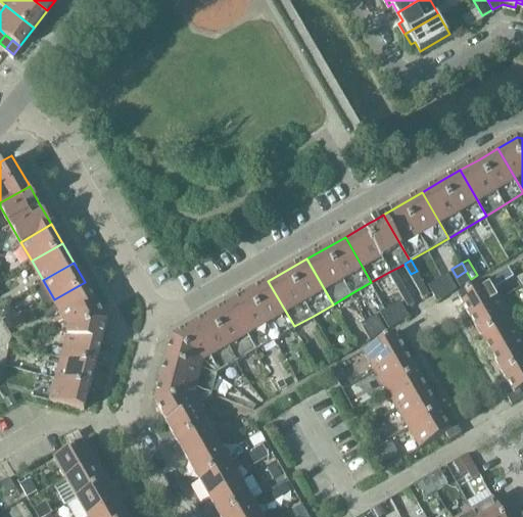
[(507,266),(490,276),(494,283),(511,273),(507,266)]
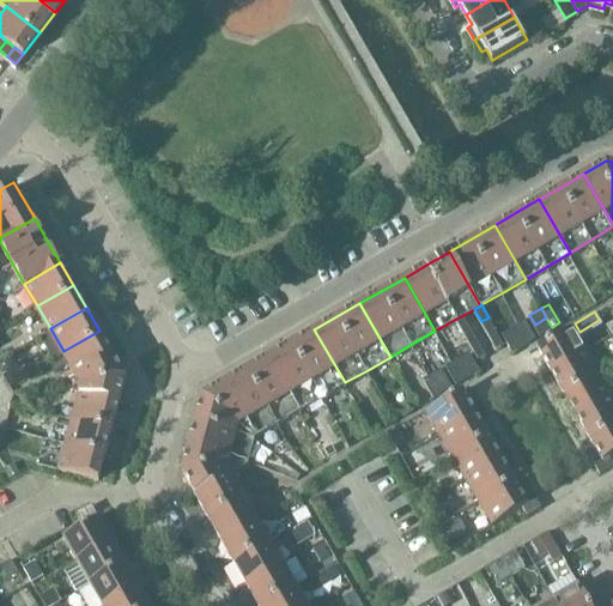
[(463,315),(456,319),(463,332),(471,327),(463,315)]
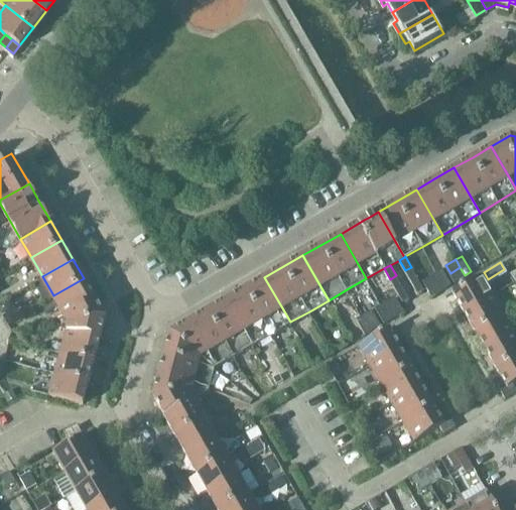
[(412,280),(417,277),(411,267),(405,270),(412,280)]
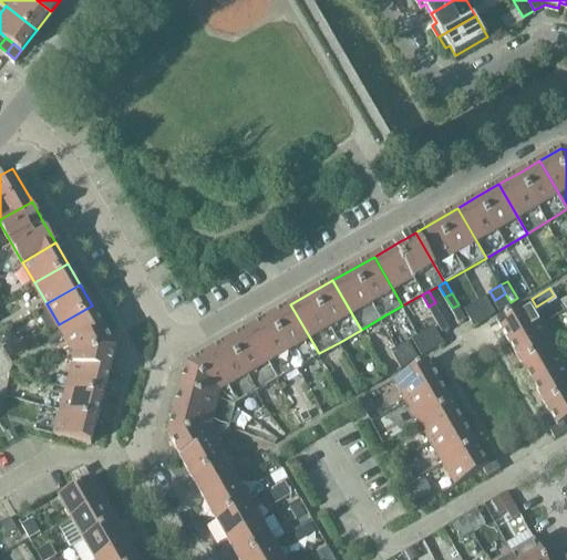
[(475,299),(481,308),(491,302),(486,293),(475,299)]
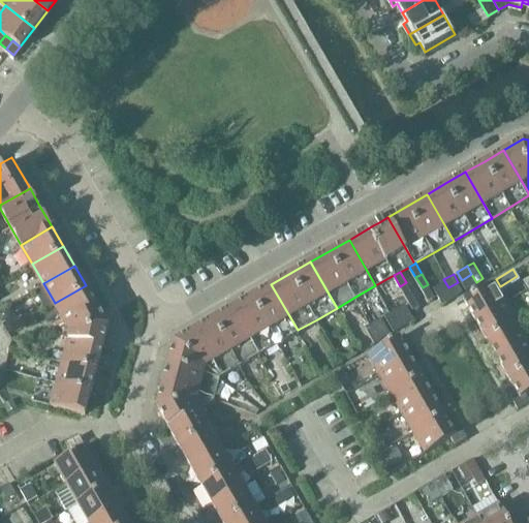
[(471,274),(462,280),(466,287),(476,282),(471,274)]
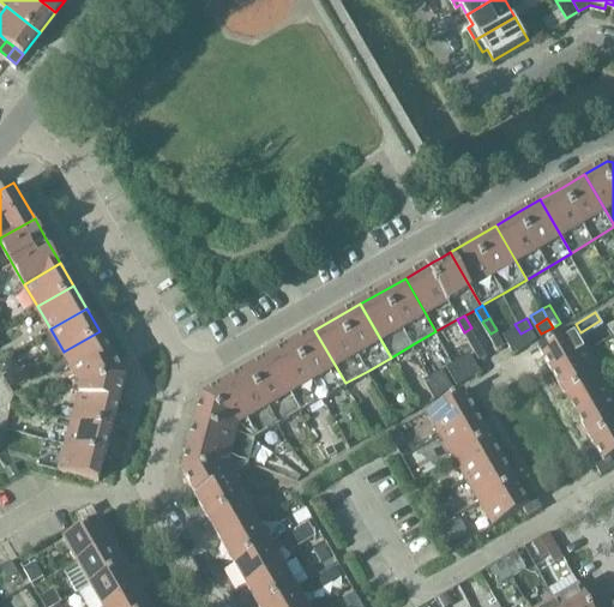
[(575,323),(539,344),(552,367),(588,347),(581,332),(576,324),(575,323)]
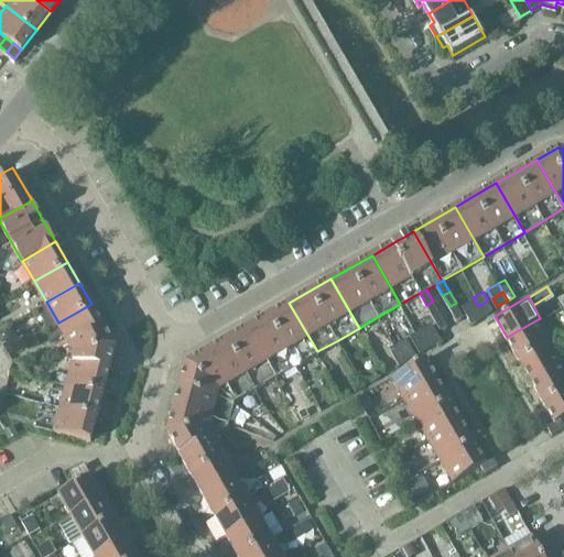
[(467,313),(478,306),(473,297),(462,304),(467,313)]
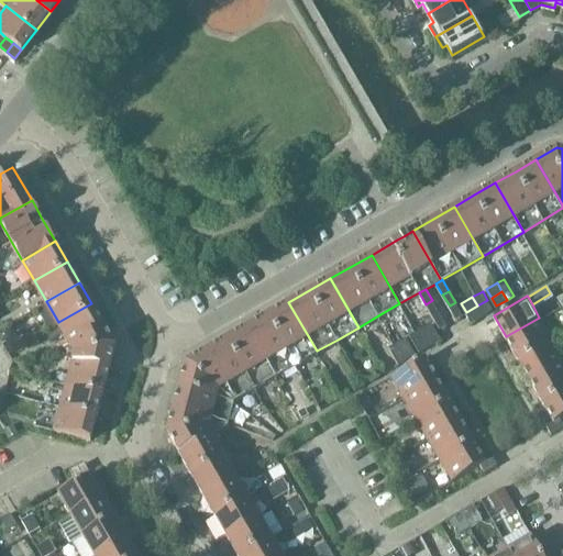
[(432,300),(426,304),(432,315),(439,312),(432,300)]
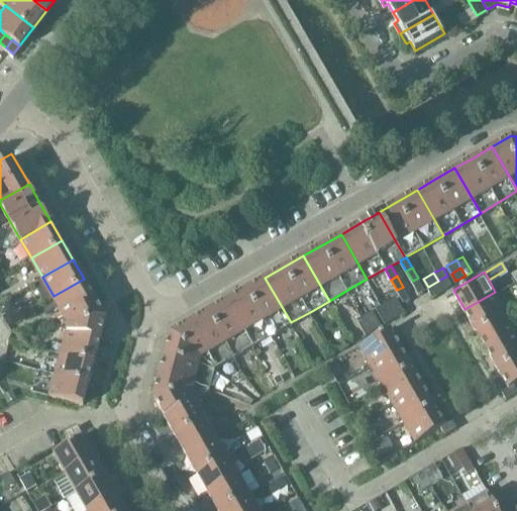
[(447,276),(438,281),(442,288),(442,289),(450,284),(452,283),(447,276)]
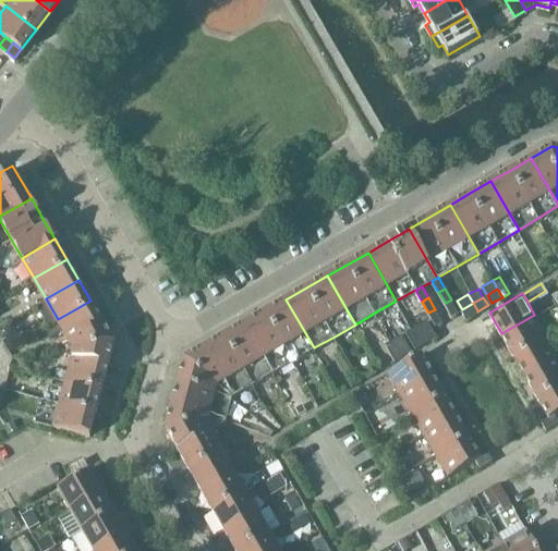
[(274,371),(293,359),(314,347),(286,300),(245,322),(274,371)]
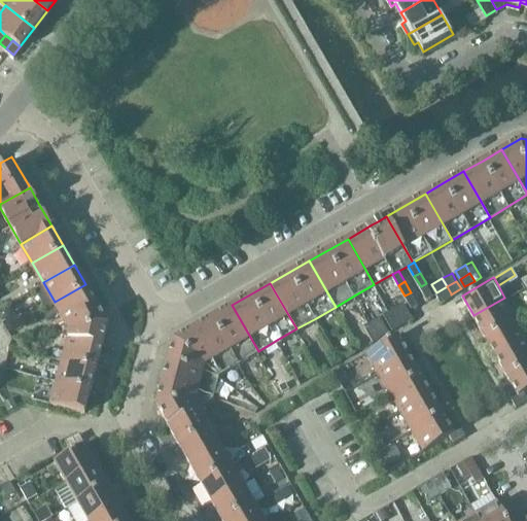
[(421,286),(427,298),(432,293),(426,283),(421,286)]
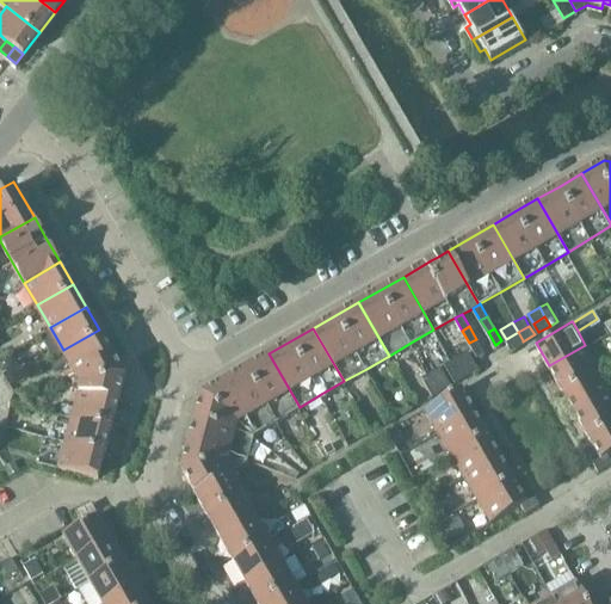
[(76,373),(112,352),(99,330),(63,350),(76,373)]
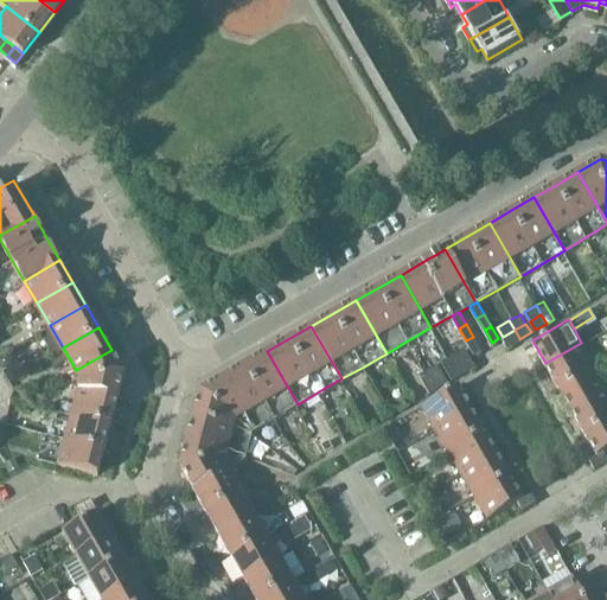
[(508,346),(519,339),(519,338),(515,330),(503,337),(508,346)]
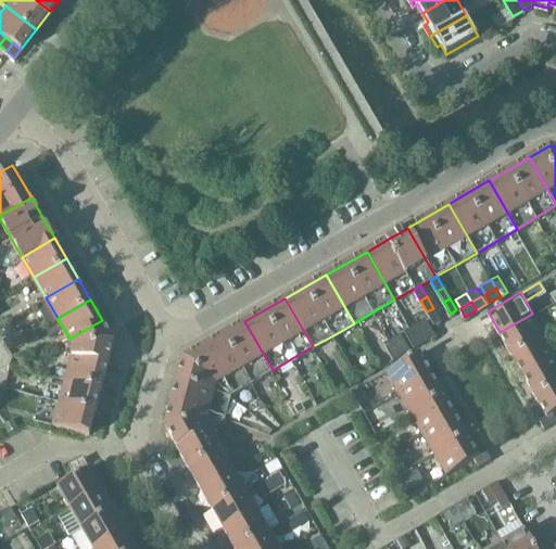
[(427,311),(433,322),(440,319),(433,308),(427,311)]
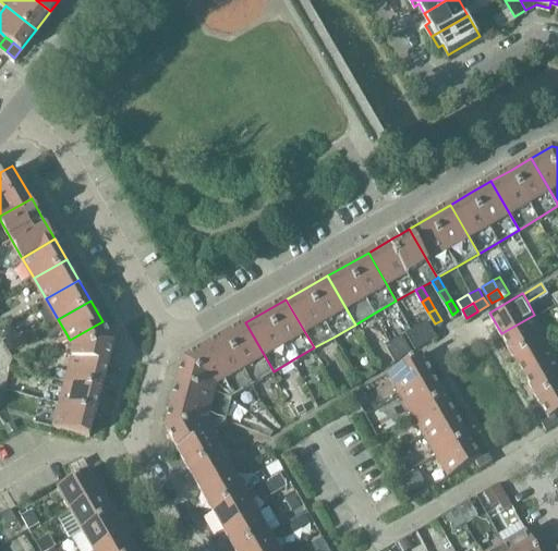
[(546,334),(534,315),(501,333),(513,354),(546,334)]
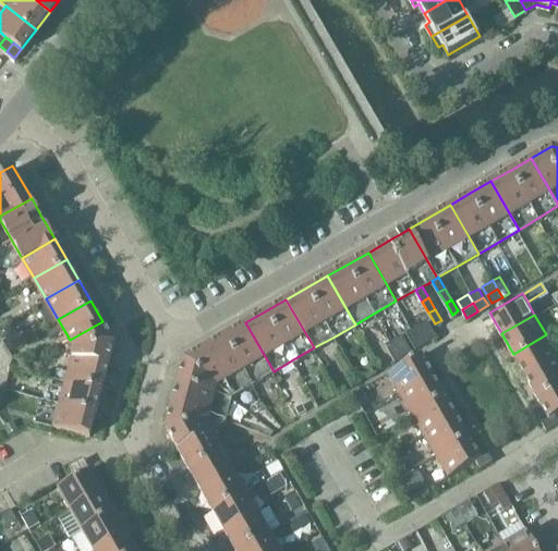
[(416,325),(422,332),(432,327),(427,318),(416,325)]
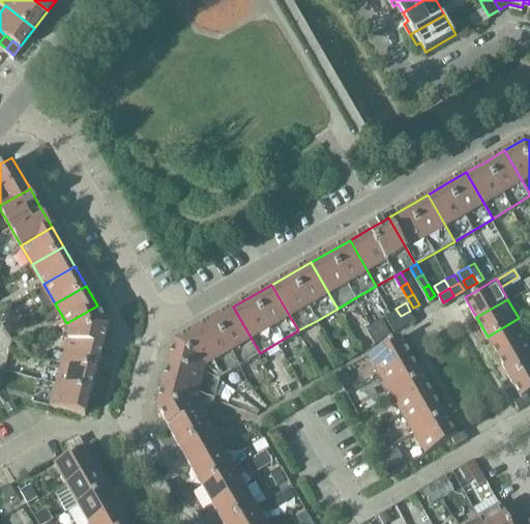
[(5,306),(0,308),(0,316),(2,319),(10,315),(5,306)]
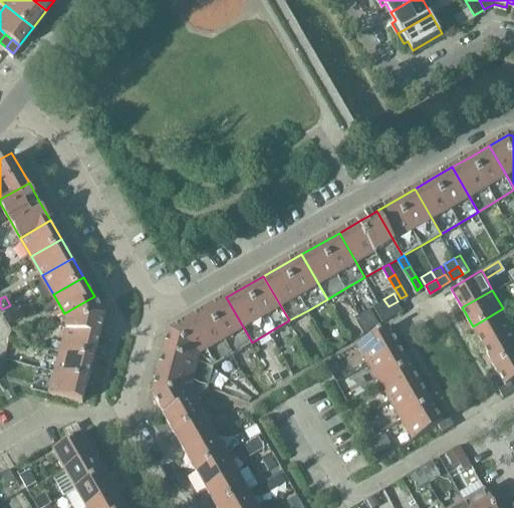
[(64,313),(67,319),(105,314),(94,296),(64,313)]
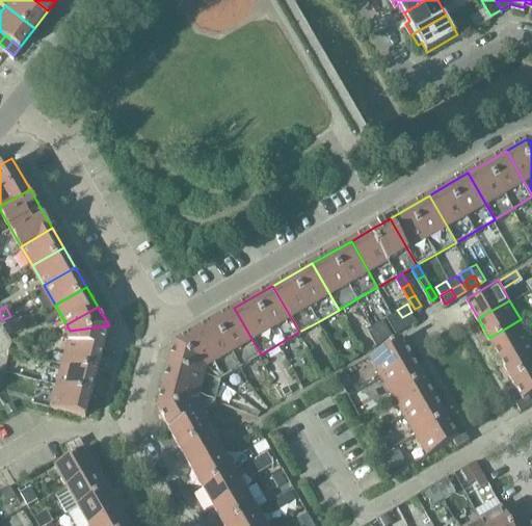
[(221,376),(241,366),(261,354),(234,308),(194,331),(221,376)]
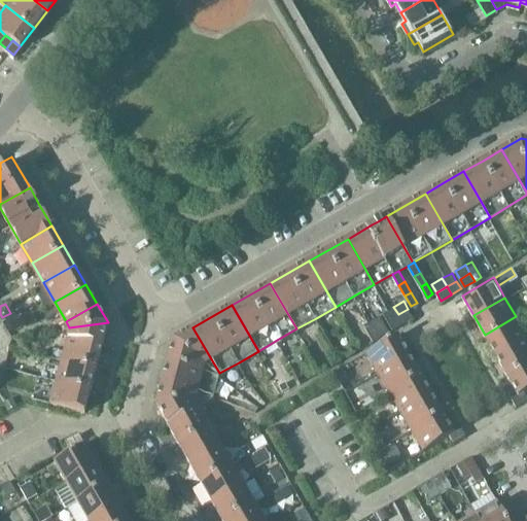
[(383,312),(388,320),(398,314),(393,307),(383,312)]
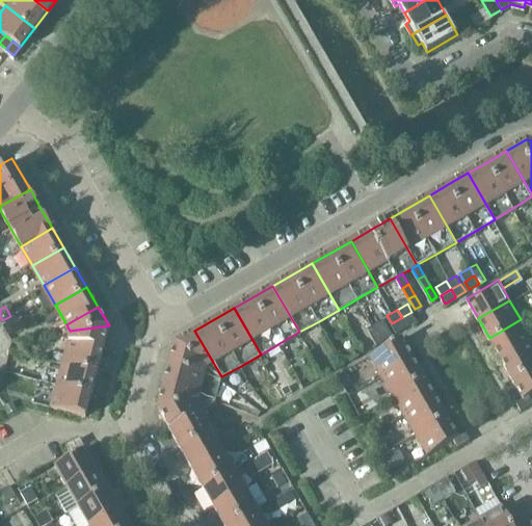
[(417,320),(411,312),(402,317),(406,325),(417,320)]
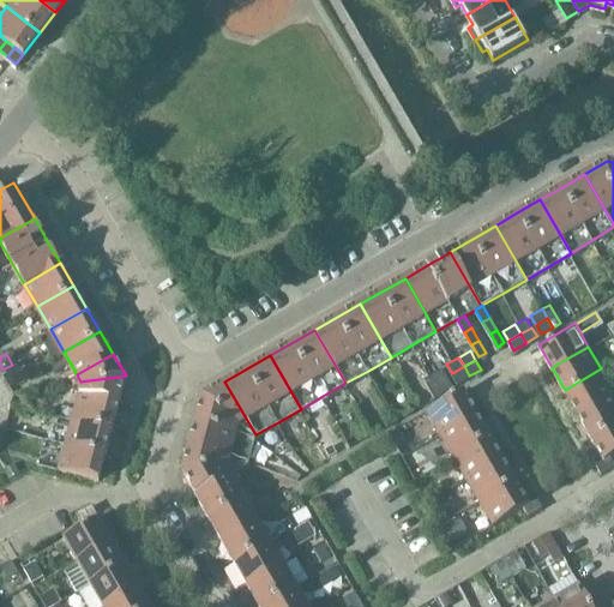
[(437,382),(447,376),(443,366),(431,373),(437,382)]
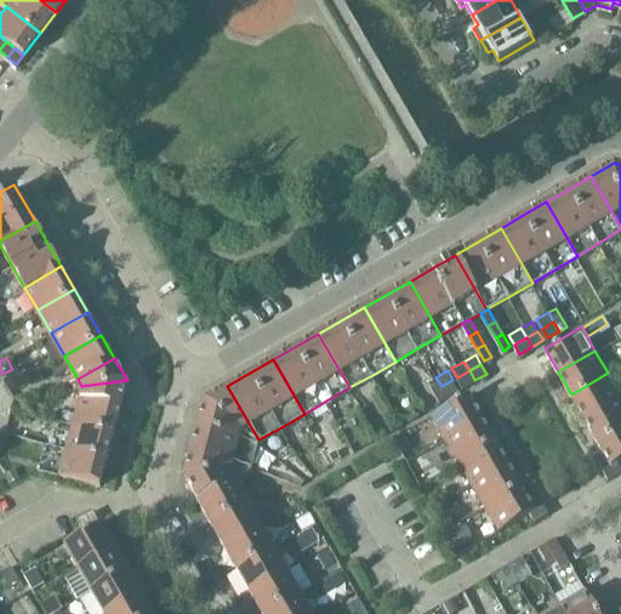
[(474,380),(469,370),(457,377),(462,387),(474,380)]
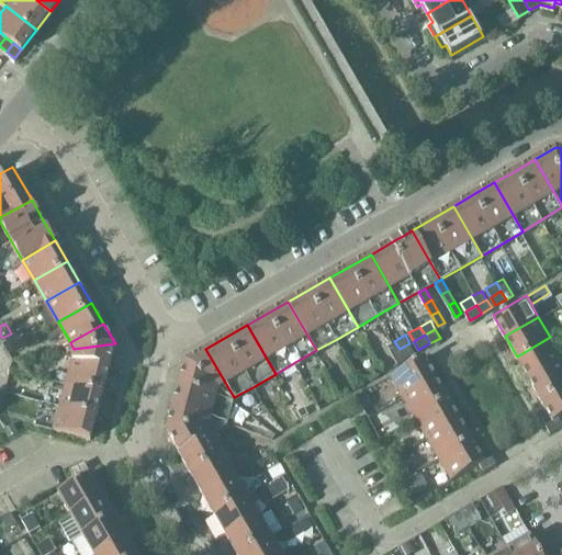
[(561,358),(561,357),(550,337),(517,357),(529,377),(561,358)]
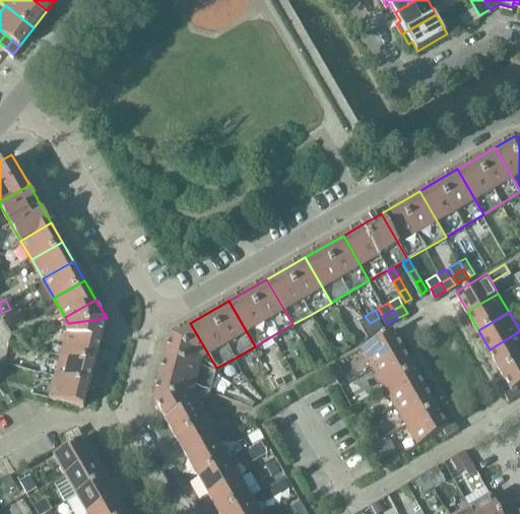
[(374,331),(370,323),(365,316),(359,319),(368,335),(374,331)]
